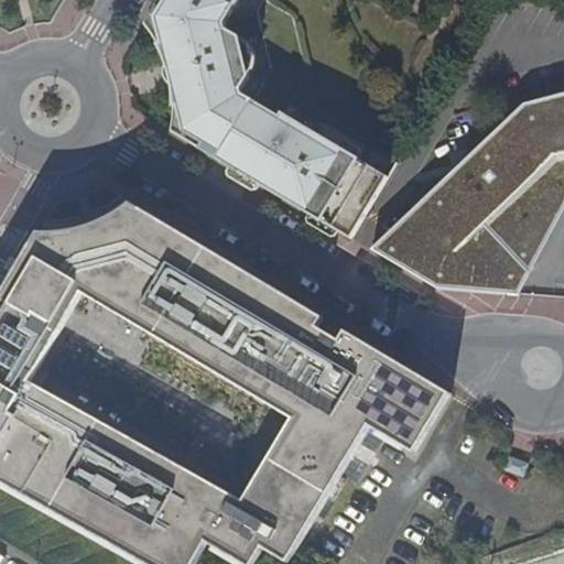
[(161,0),(148,24),(154,33),(161,43),(166,55),(171,65),(174,76),(175,86),(177,98),(177,107),(175,131),(220,159),(223,155),(237,163),(250,171),(248,174),(278,192),(280,187),(300,199),(297,204),(354,237),(389,177),(283,115),(282,119),(243,96),(242,90),(250,77),(240,40),(227,31),(226,24),(240,0),(161,0)]
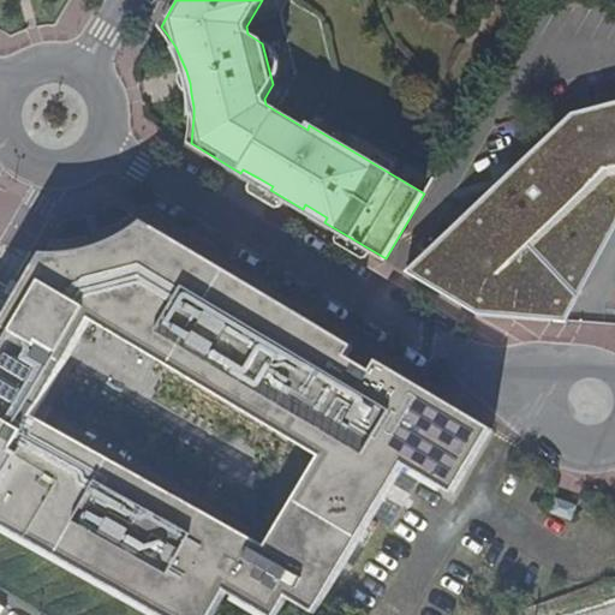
[(476,314),(565,321),(581,291),(571,282),(521,245),(599,173),(609,213),(614,210),(614,101),(572,113),(405,270),(476,314)]
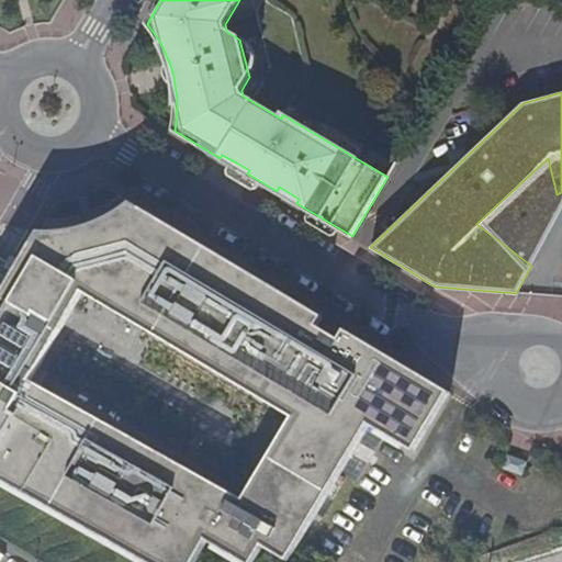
[(548,158),(476,224),(521,258),(557,194),(548,158)]
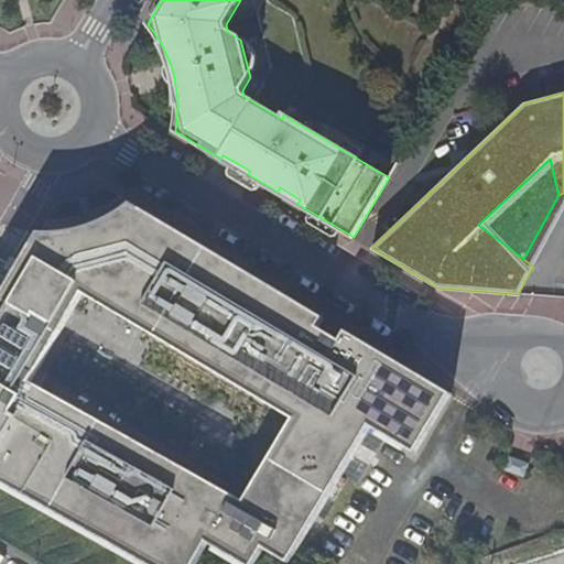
[(198,563),(210,543),(248,563),(258,563),(268,548),(293,562),(373,426),(409,367),(365,340),(349,331),(344,340),(321,327),(327,317),(303,303),(300,308),(274,293),(278,289),(134,203),(131,205),(125,210),(115,217),(102,223),(96,225),(84,229),(73,231),(60,232),(49,232),(42,232),(24,262),(14,257),(8,268),(17,273),(0,302),(0,479),(150,563),(198,563)]
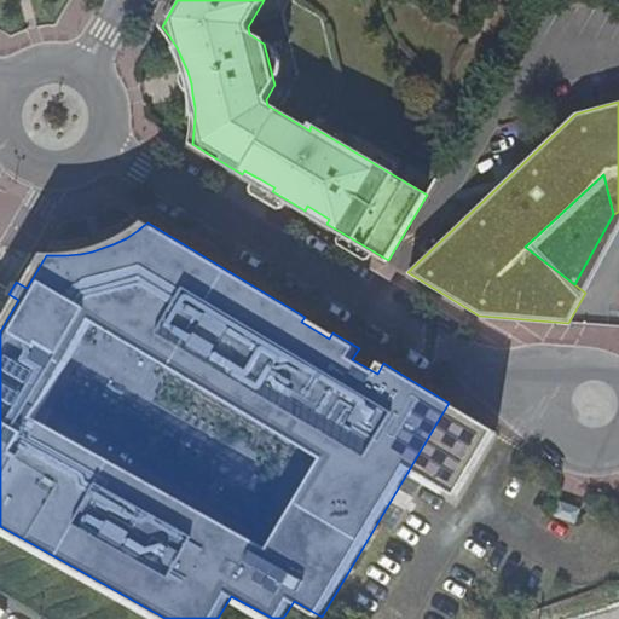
[(333,333),(305,317),(301,322),(329,339),(333,333)]
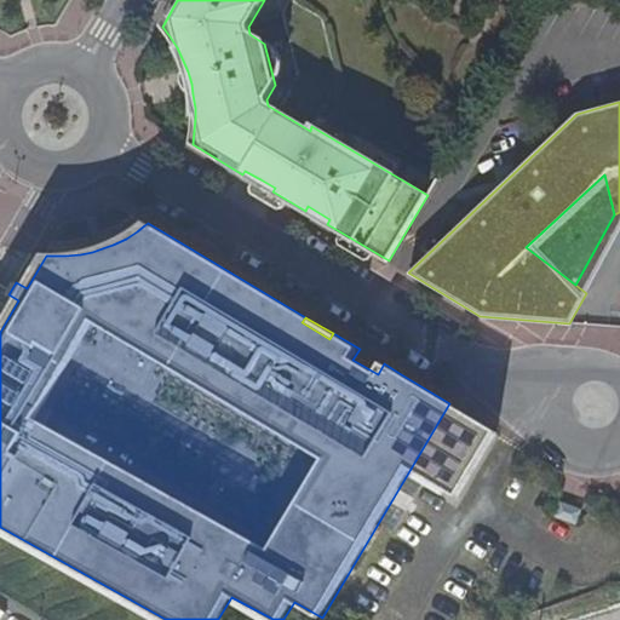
[(378,374),(384,363),(360,349),(352,360),(378,374)]
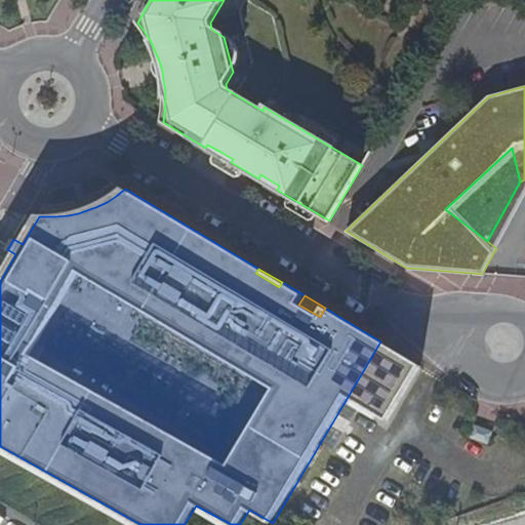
[(348,397),(388,421),(420,366),(380,341),(348,397)]
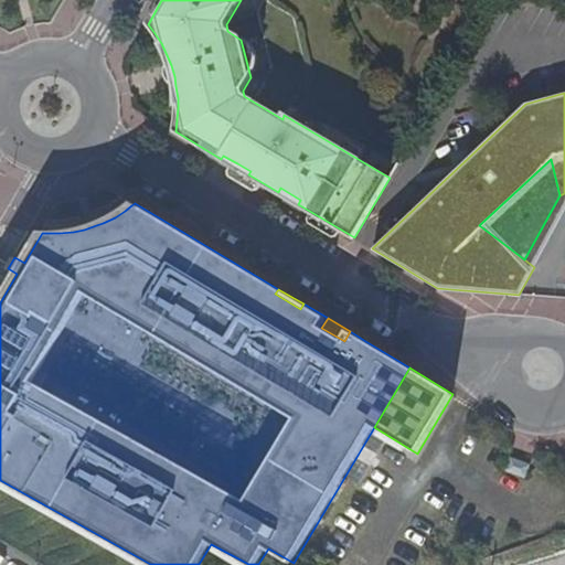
[(511,457),(505,469),(524,476),(530,464),(511,457)]
